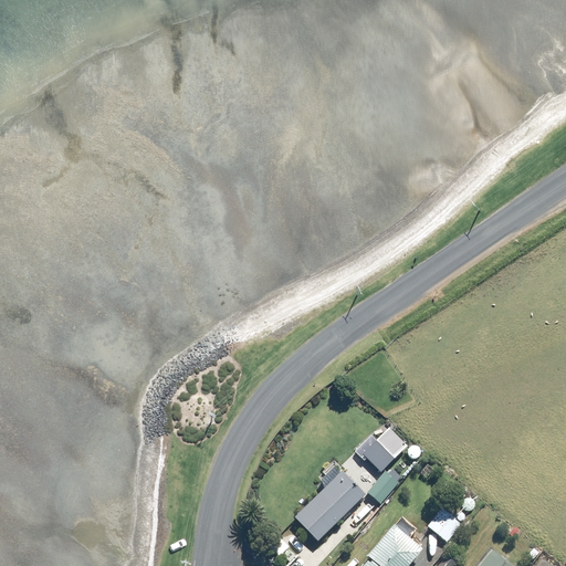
[(381,470),(406,446),(389,429),(379,439),(371,432),(357,446),(381,470)]
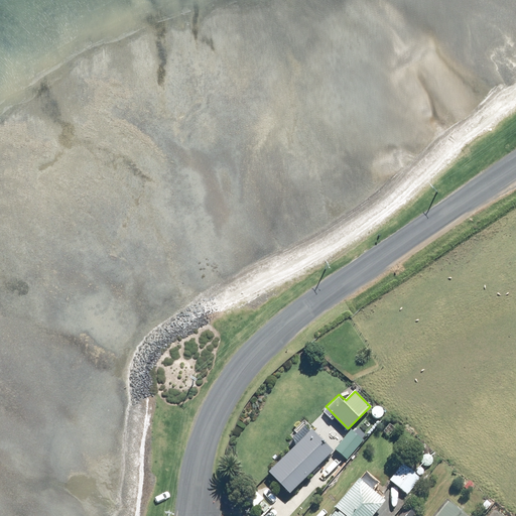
[(291,494),(335,450),(312,428),(269,472),(291,494)]
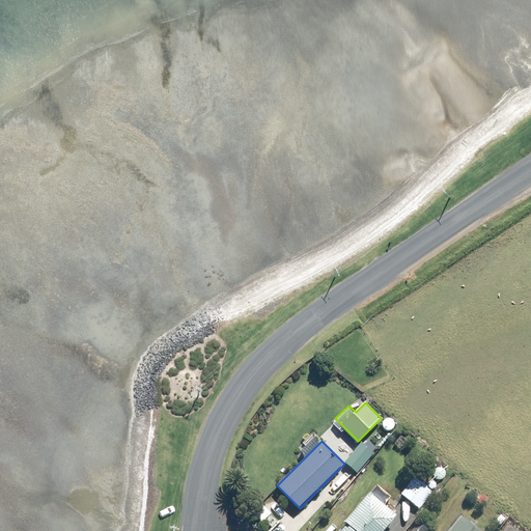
[(359,443),(342,460),(356,472),(371,455),(359,443)]
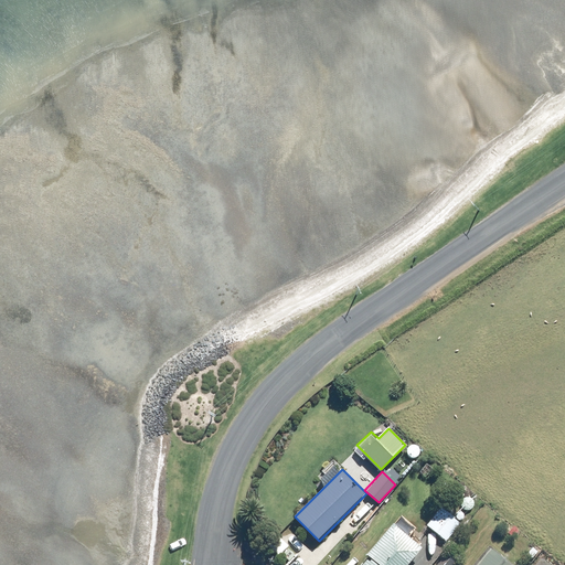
[(447,542),(461,523),(443,508),(427,525),(447,542)]
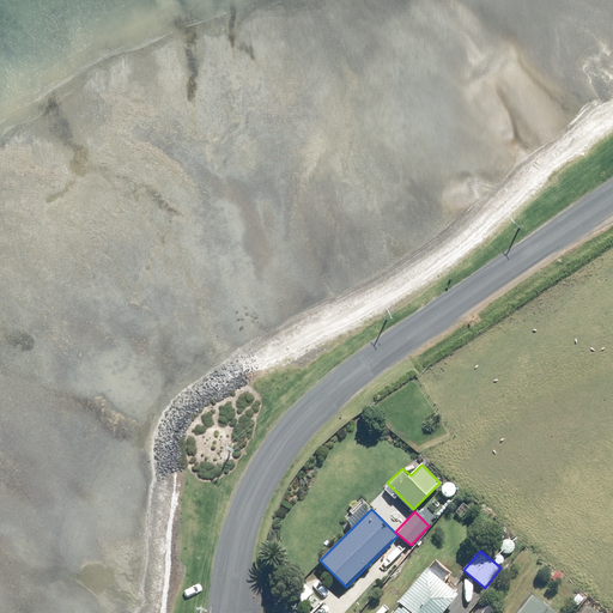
[(393,612),(443,612),(460,595),(428,568),(399,601),(401,604),(393,612)]
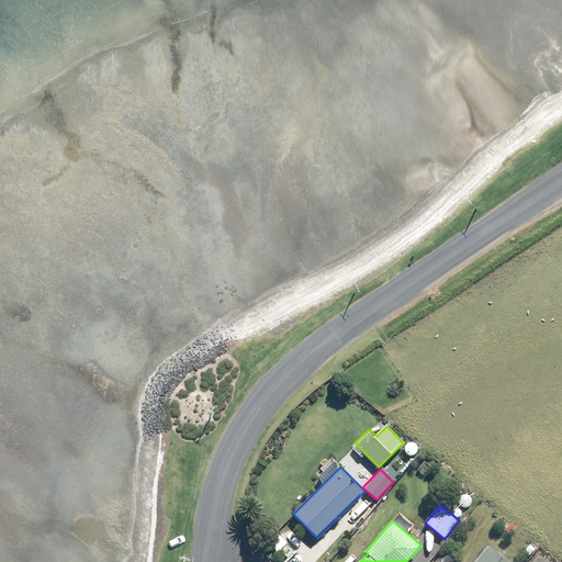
[(268,541),(279,552),(289,542),(277,531),(268,541)]
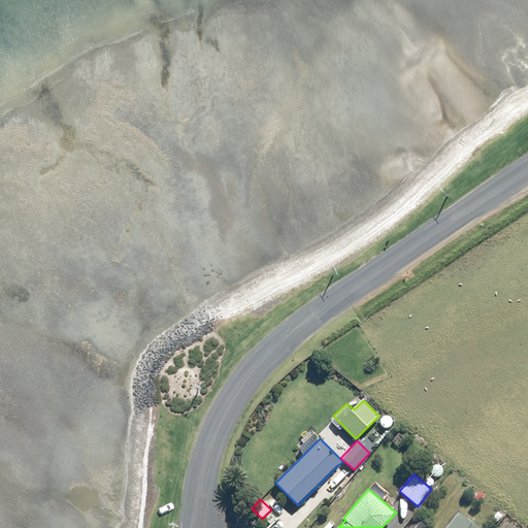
[(479,527),(459,512),(444,527),(479,527)]
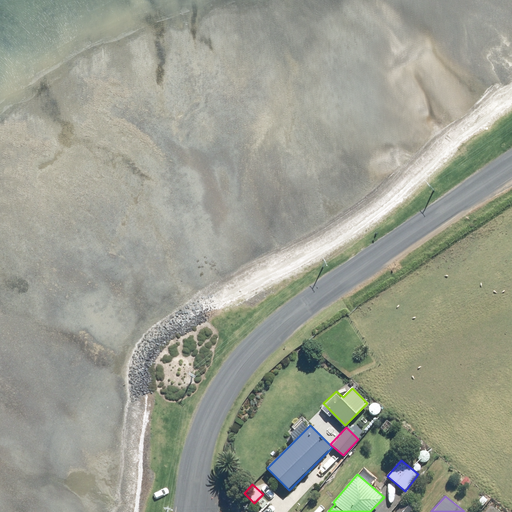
[(482,511),(488,511),(496,503),(492,500),(482,511)]
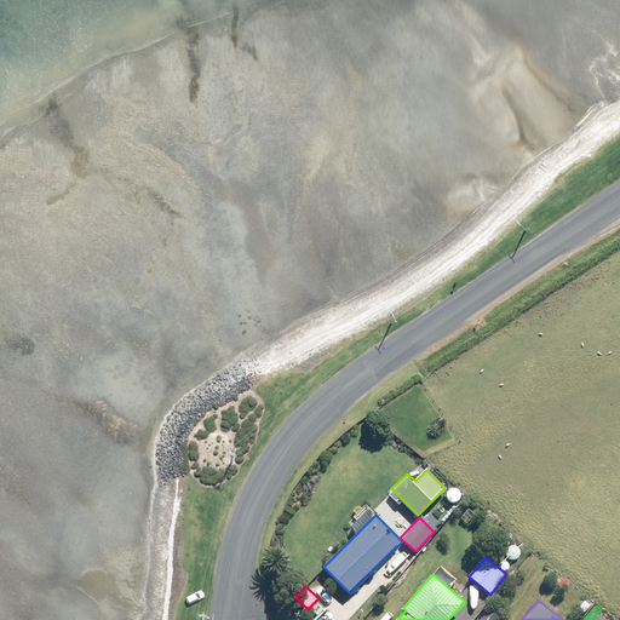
[(497,619),(500,616),(489,607),(478,619),(497,619)]
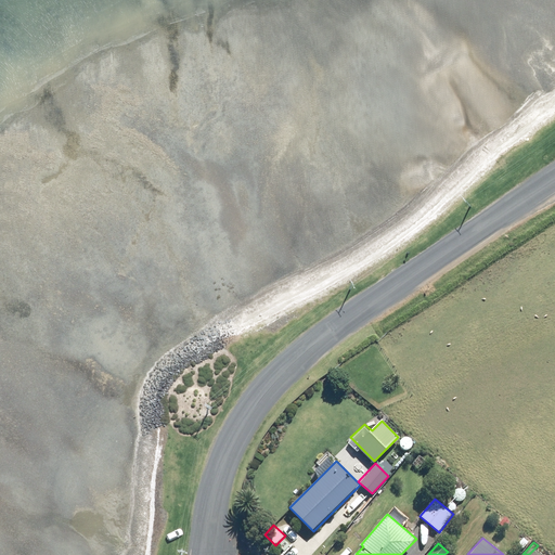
All buildings are outlined.
